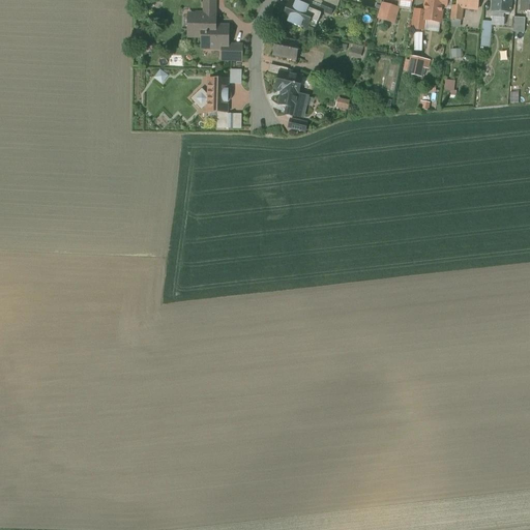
[(215,0),(204,0),(204,11),(215,12),(215,0)]
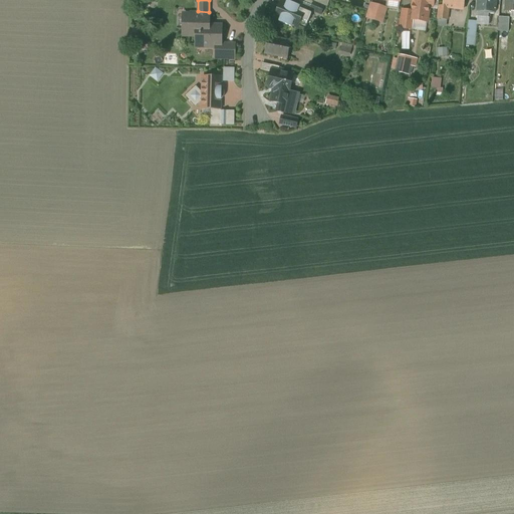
[(434,0),(413,0),(413,4),(412,10),(412,11),(411,19),(413,20),(427,22),(430,6),(433,6),(434,0)]
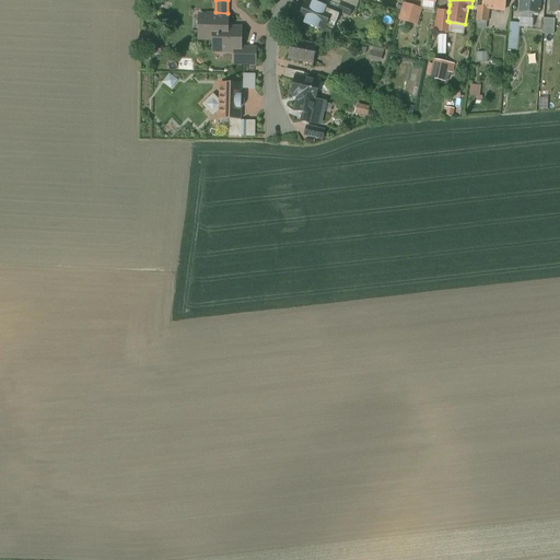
[(505,0),(483,0),(482,8),(479,7),(478,14),(488,15),(489,9),(504,11),(505,0)]
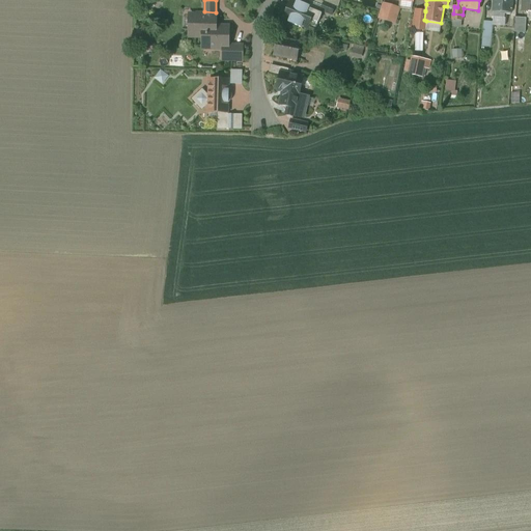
[(511,0),(494,0),(494,11),(493,18),(504,18),(504,15),(510,15),(511,12),(511,0)]
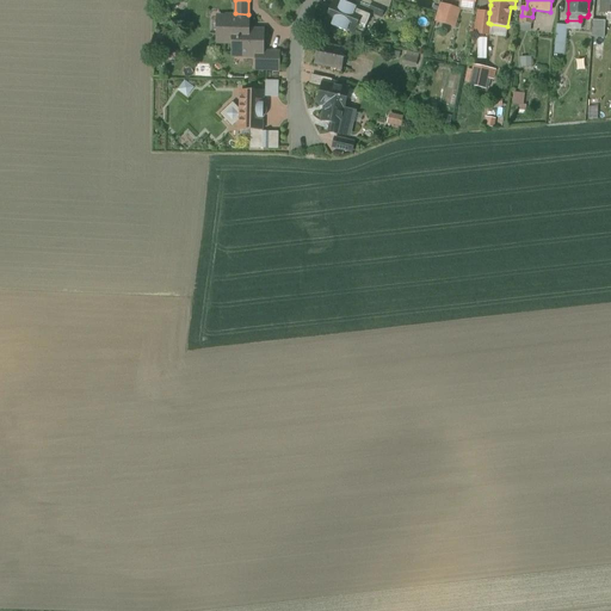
[(610,0),(600,0),(600,13),(610,13),(610,0)]
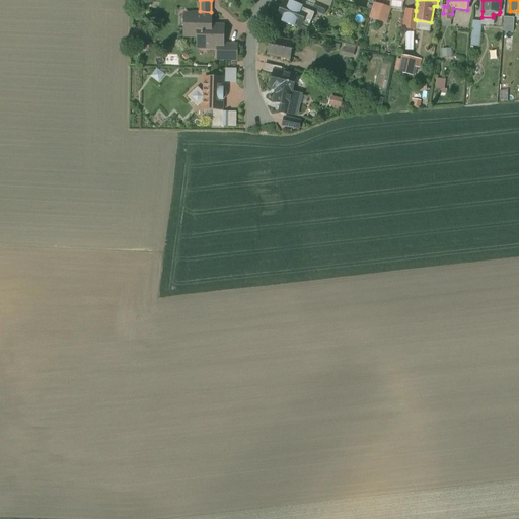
[(290,4),(285,2),(279,19),(284,21),(283,22),(294,26),(294,25),(300,27),(303,19),(311,22),(314,13),(306,10),(306,11),(301,9),(302,6),(292,1),(290,4)]
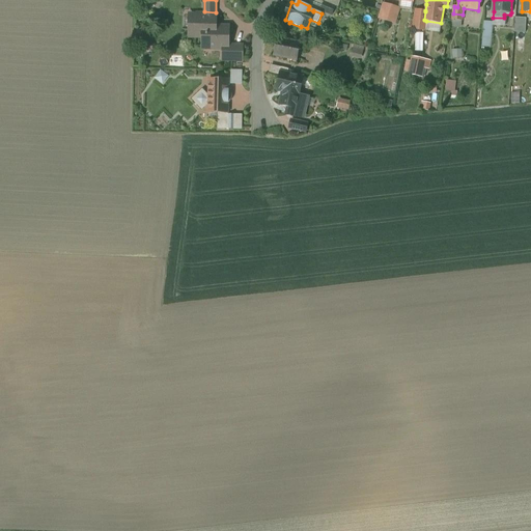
[(333,6),(324,3),(320,10),(332,15),(335,7),(333,6)]
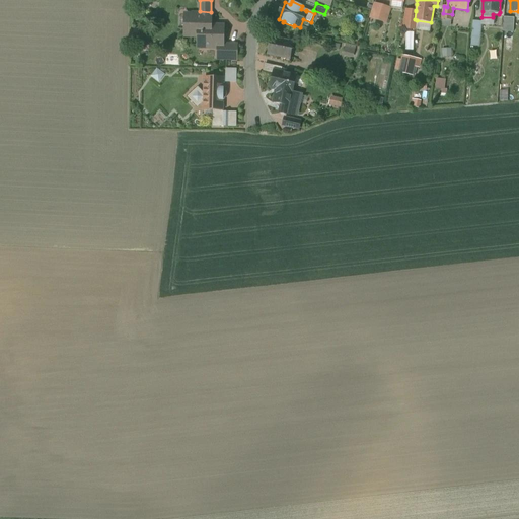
[(389,9),(376,5),(372,18),(385,22),(389,9)]
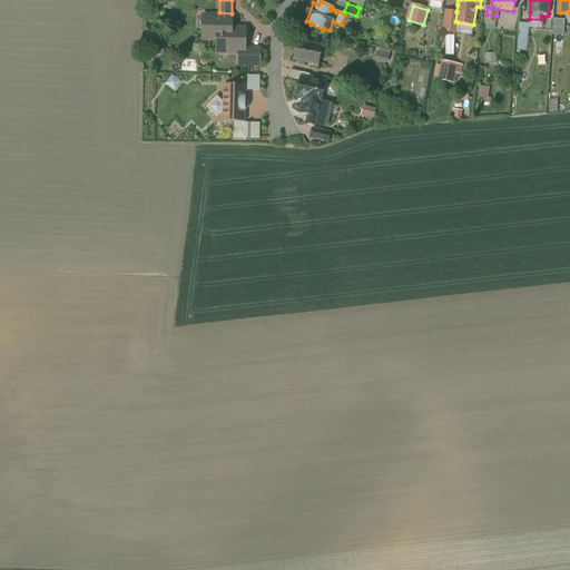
[(457,12),(446,11),(443,31),(457,33),(458,22),(455,21),(457,12)]
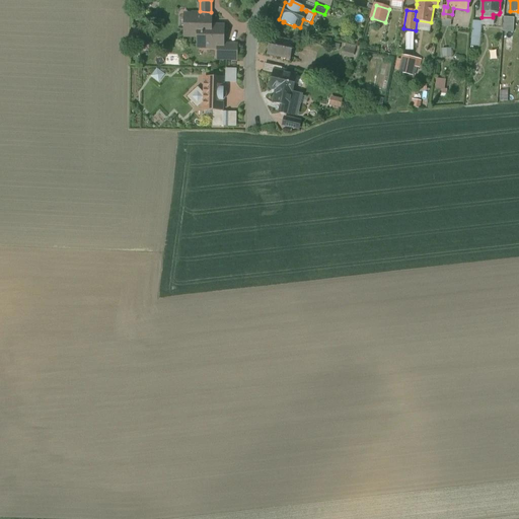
[(211,15),(186,14),(184,35),(199,35),(198,47),(223,48),(224,26),(212,25),(211,24),(211,15)]
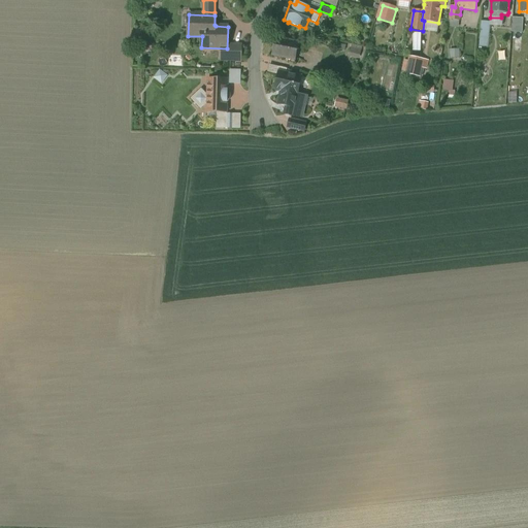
[(523,19),(513,18),(512,32),(522,33),(523,19)]
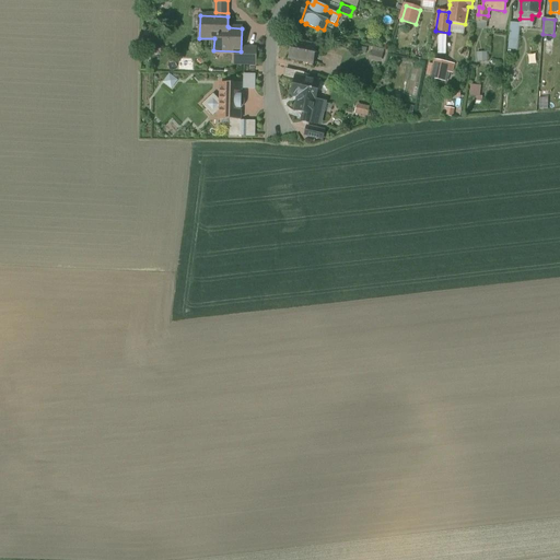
[(517,23),(510,23),(509,36),(516,37),(518,37),(520,26),(517,23)]
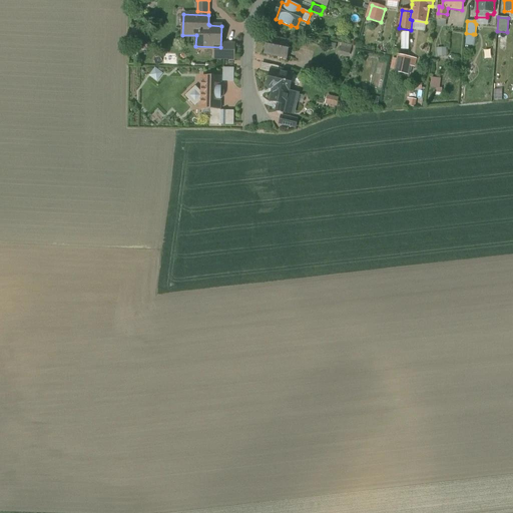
[(400,33),(399,53),(408,53),(408,33),(400,33)]
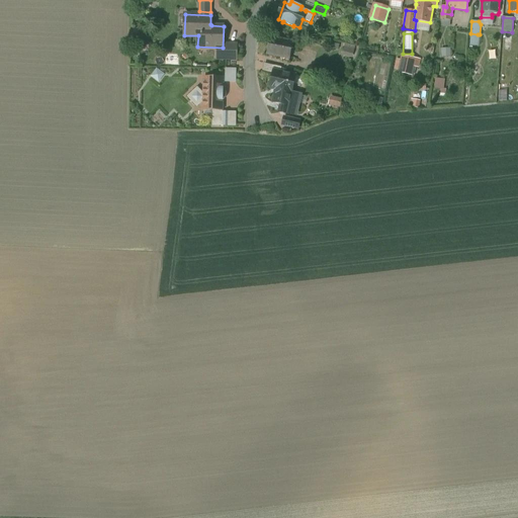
[(293,41),(270,37),(267,55),(289,59),(293,41)]
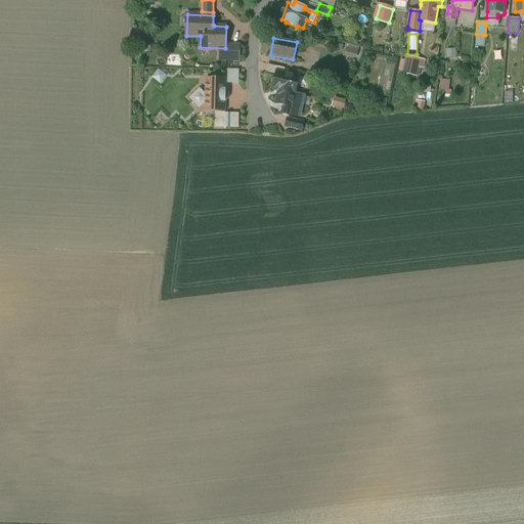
[(350,44),(348,53),(357,55),(359,46),(350,44)]
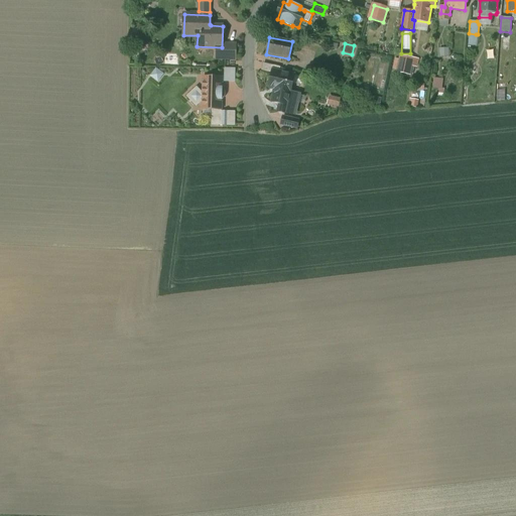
[(236,44),(226,44),(226,49),(217,49),(216,58),(236,59),(236,44)]
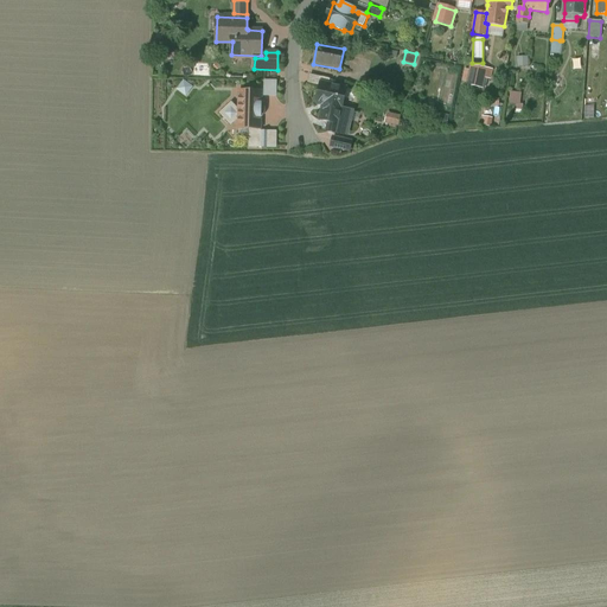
[(492,70),(472,66),(467,84),(483,88),(485,77),(491,78),(492,70)]
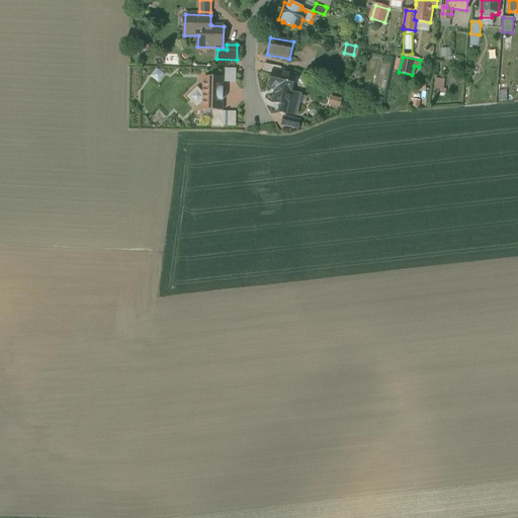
[(275,66),(265,64),(263,71),(273,74),(274,71),(275,66)]
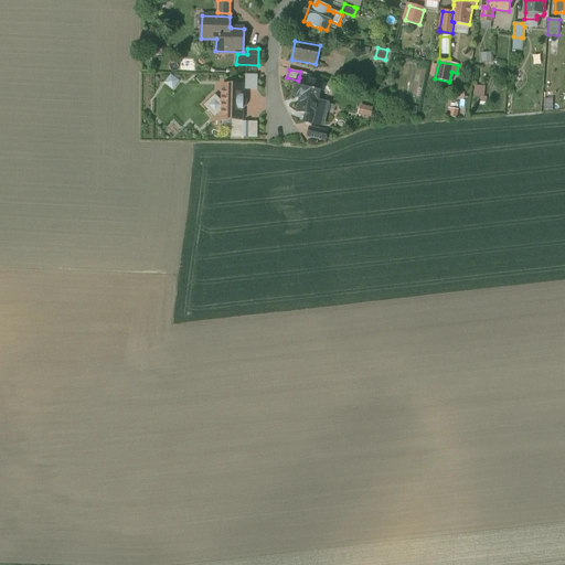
[(179,83),(171,77),(164,85),(173,92),(179,83)]
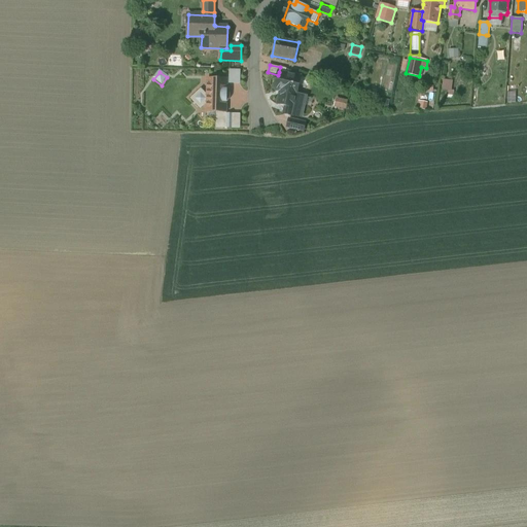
[(285,73),(279,72),(278,75),(275,89),(281,91),(278,104),(286,106),(284,114),(292,115),(292,114),(301,117),(306,96),(296,94),(299,84),(308,88),(310,79),(301,77),(285,73)]
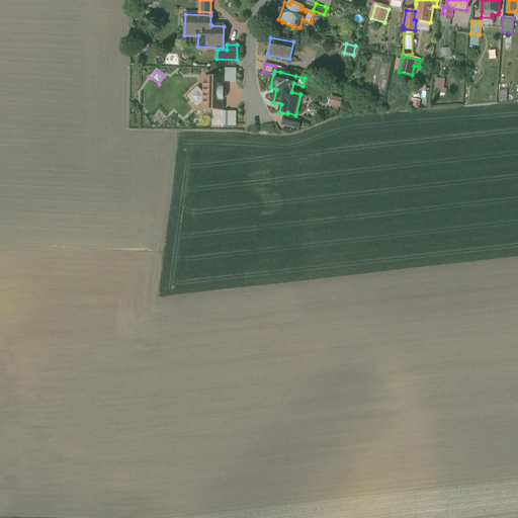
[(223,79),(205,78),(204,93),(201,93),(197,89),(189,97),(197,105),(201,101),(204,101),(204,109),(216,109),(222,110),(222,101),(222,99),(224,98),(225,96),(225,93),(224,91),(222,89),(223,79)]
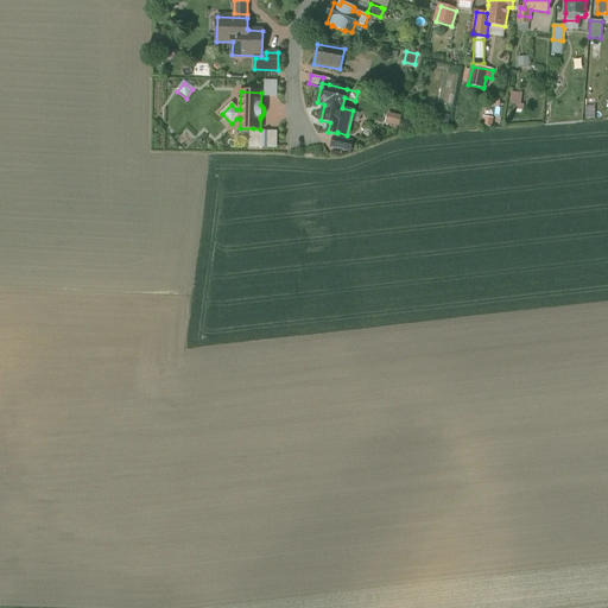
[(384,124),(398,127),(400,116),(386,113),(384,124)]
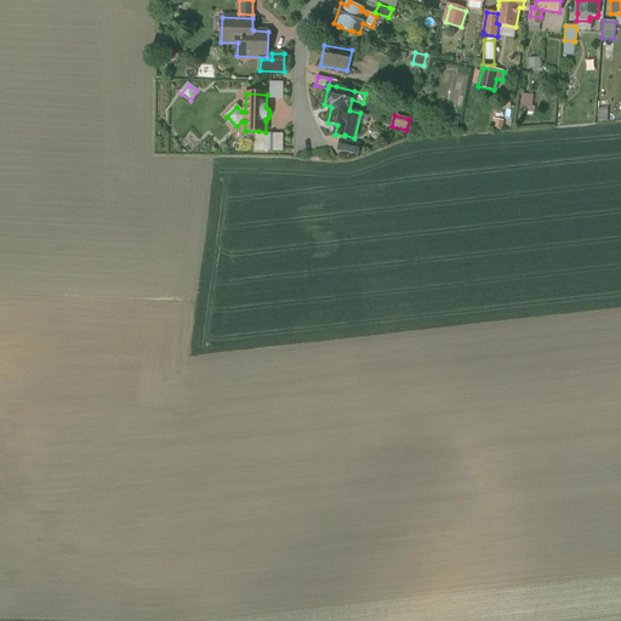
[(459,119),(451,118),(450,119),(450,120),(449,126),(457,129),(459,119)]
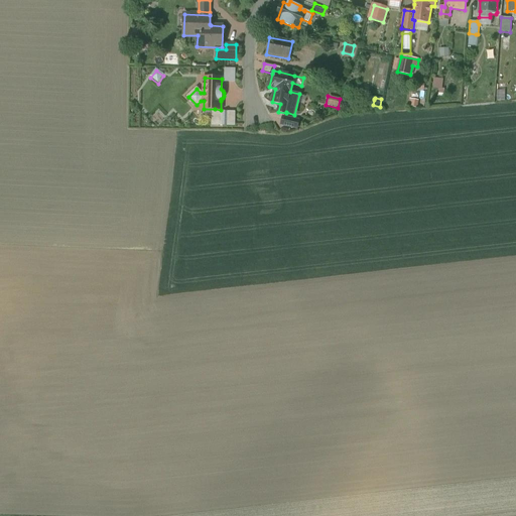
[(229,113),(221,113),(220,125),(228,125),(229,113)]
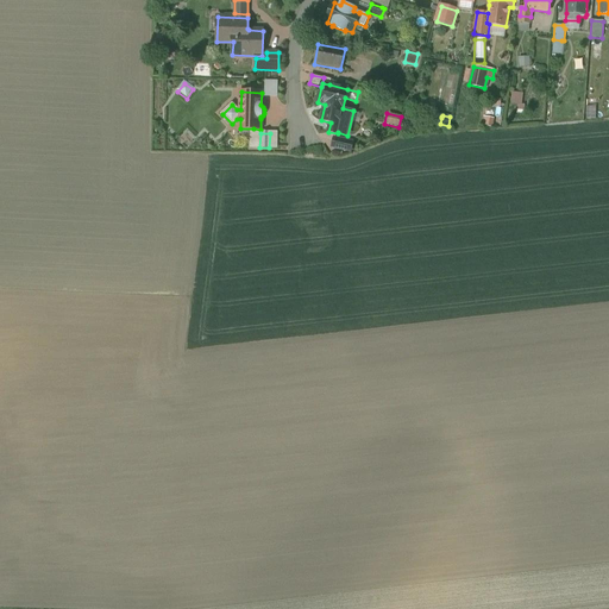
[(353,142),(334,138),(332,146),(351,151),(353,142)]
